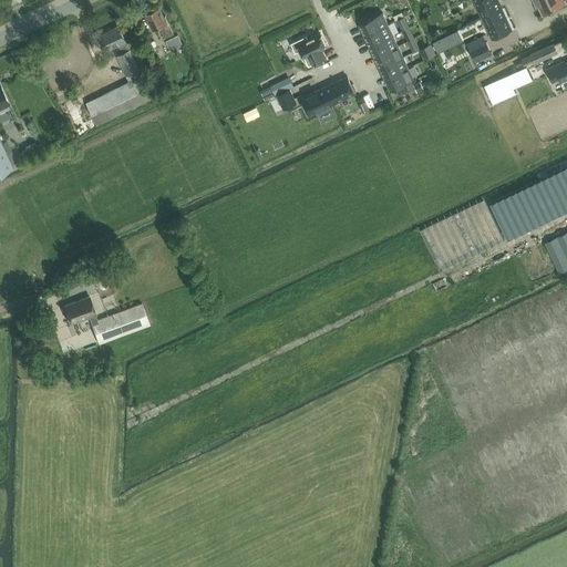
[(482,7),(485,16),(502,8),(497,0),(473,0),(477,9),(482,7)]
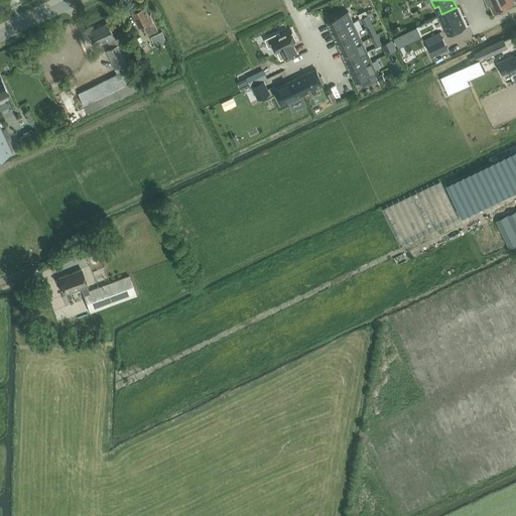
[(488,0),(494,12),(514,3),(512,0),(488,0)]
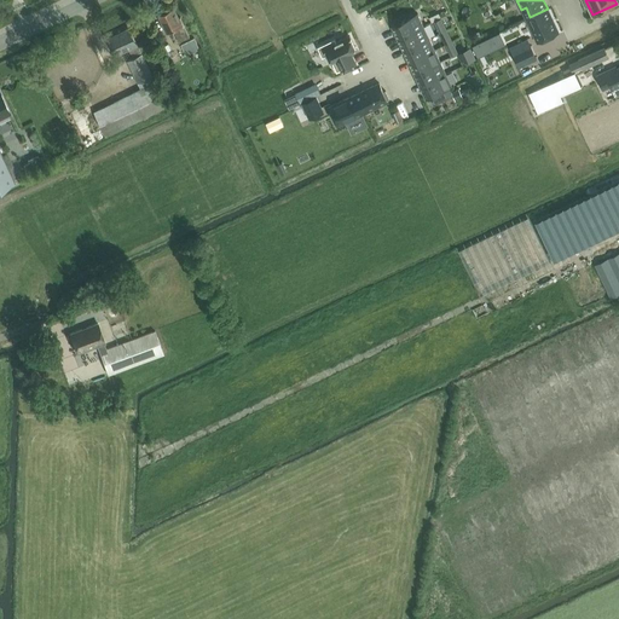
[(174,30),(180,42),(190,38),(180,18),(177,19),(173,9),(160,15),(168,33),(174,30)]
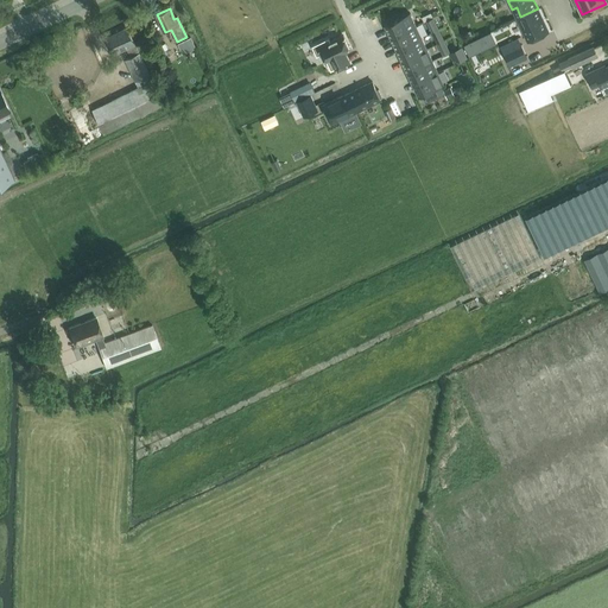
[(520,17),(517,18),(527,42),(549,32),(538,8),(520,17)]
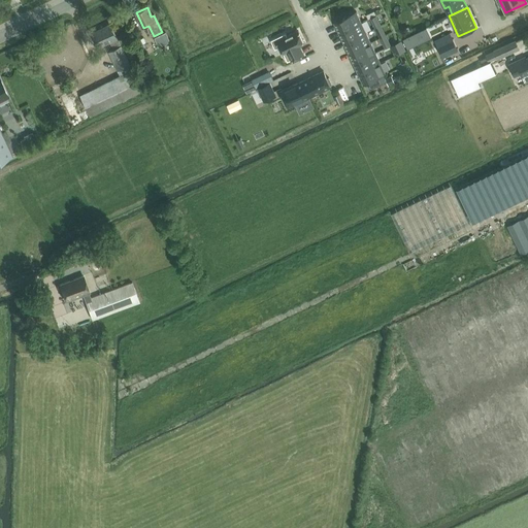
[(336,21),(341,32),(361,23),(356,11),(336,21)]
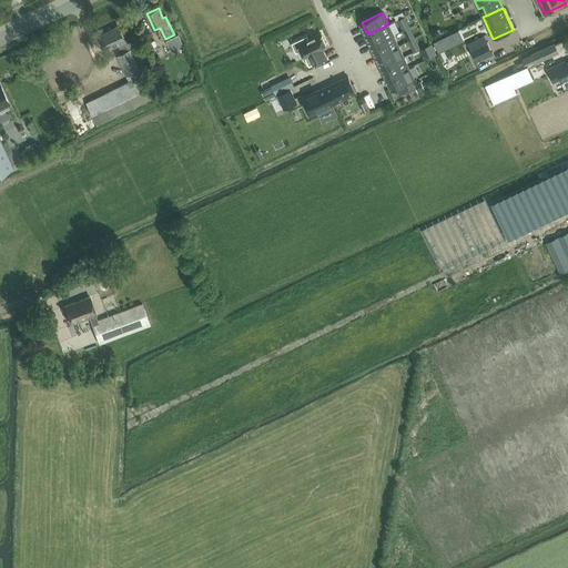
[(388,24),(367,34),(373,44),(394,36),(388,24)]
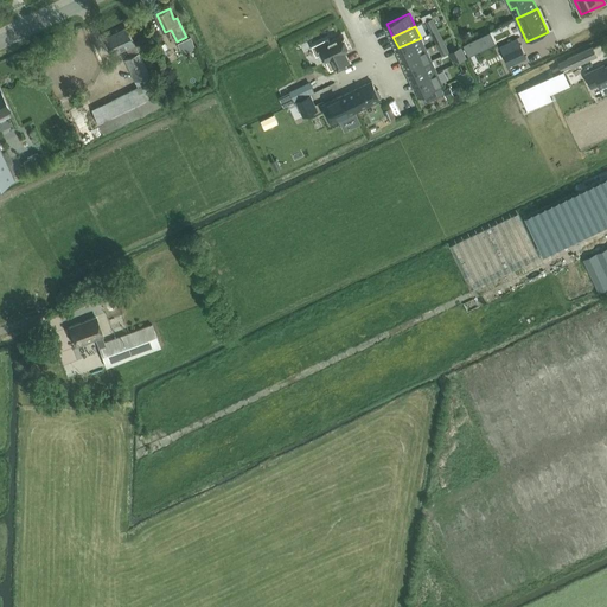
[(135,82),(149,75),(139,53),(135,44),(127,29),(106,39),(114,55),(119,52),(123,62),(126,61),(135,82)]
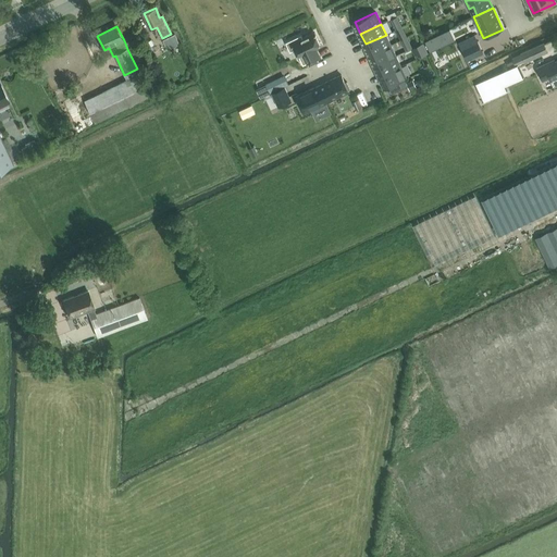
[(316,49),(321,47),(314,33),(302,39),(301,36),(286,42),(291,52),(295,49),(298,57),(299,57),(304,65),(306,63),(307,64),(320,58),(317,51),(316,49)]
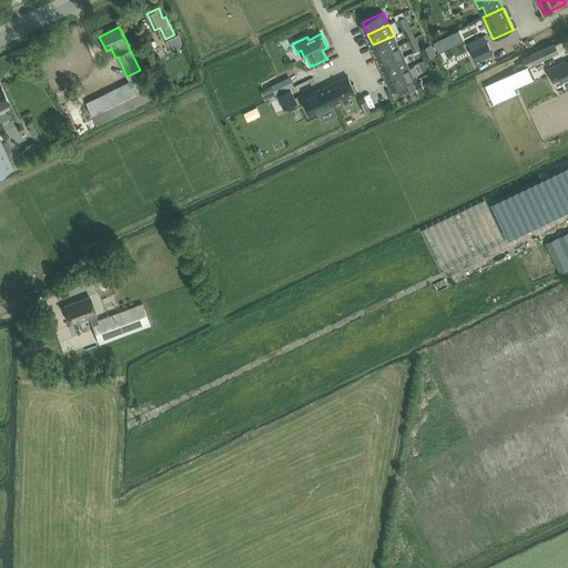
[(180,36),(166,41),(171,51),(184,46),(180,36)]
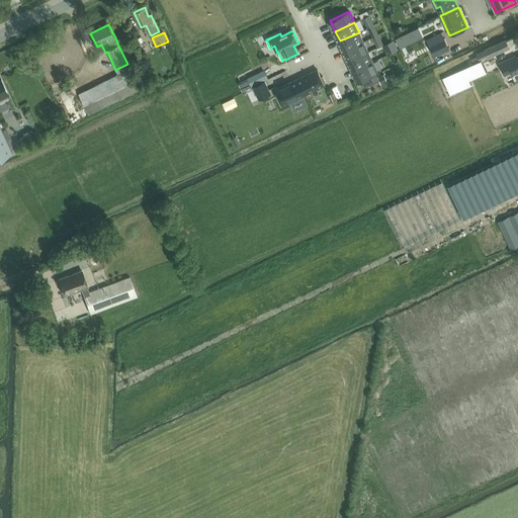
[(340,40),(344,51),(363,41),(359,32),(340,40)]
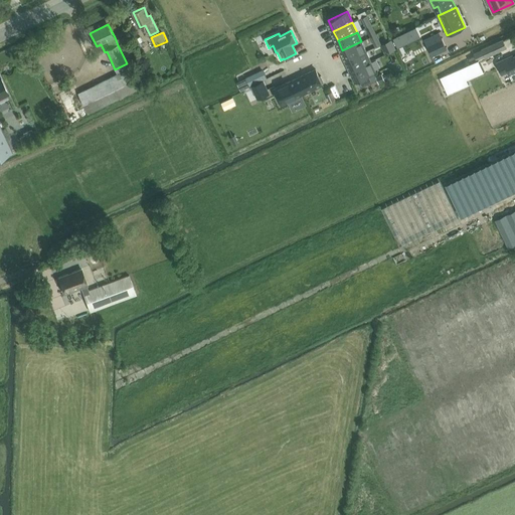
[(432,56),(447,49),(441,38),(426,45),(432,56)]
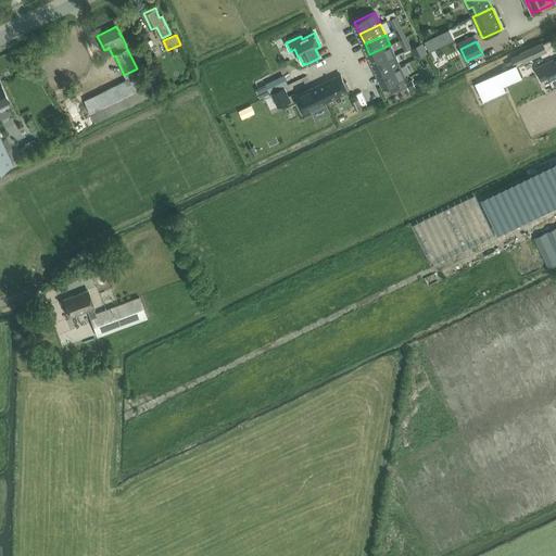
[(519,54),(522,62),(523,64),(547,53),(543,43),(519,54)]
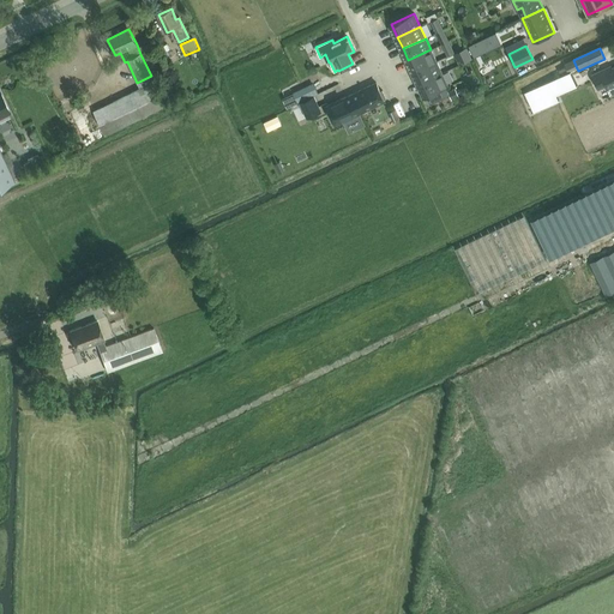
[(431,49),(408,60),(414,72),(437,61),(431,49)]
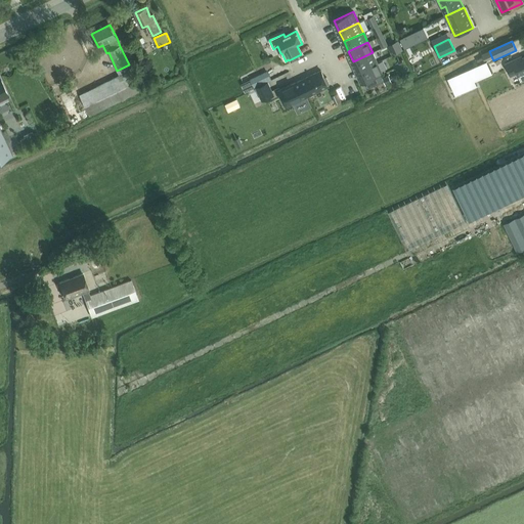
[(386,56),(395,52),(392,46),(383,50),(386,56)]
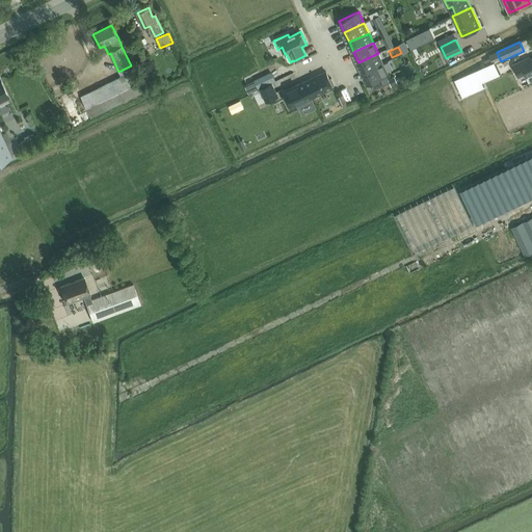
[(358,62),(364,73),(383,63),(378,53),(358,62)]
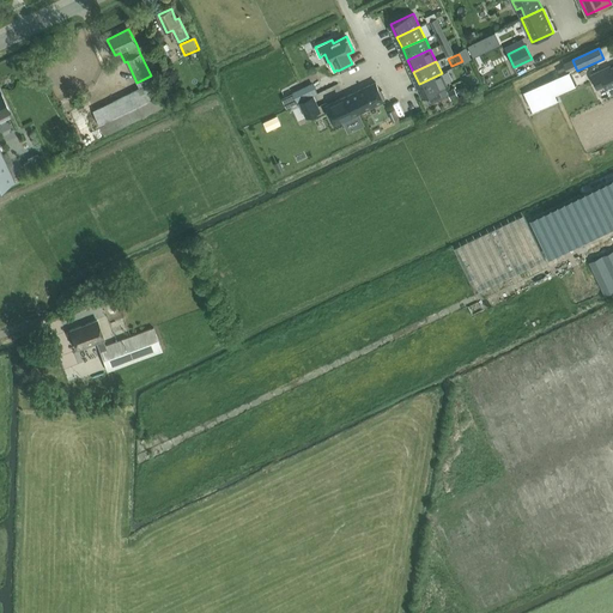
[(612,91),(612,67),(600,73),(599,71),(592,74),(598,87),(605,85),(608,93),(612,91)]
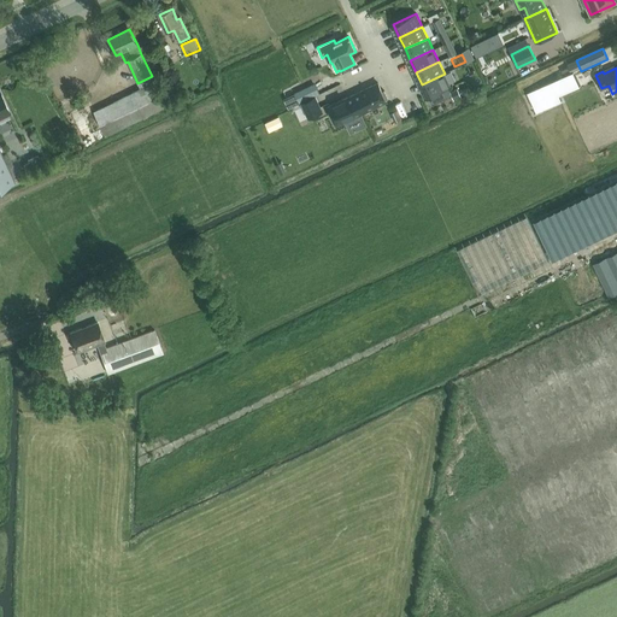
[(445,74),(422,84),(428,98),(451,87),(445,74)]
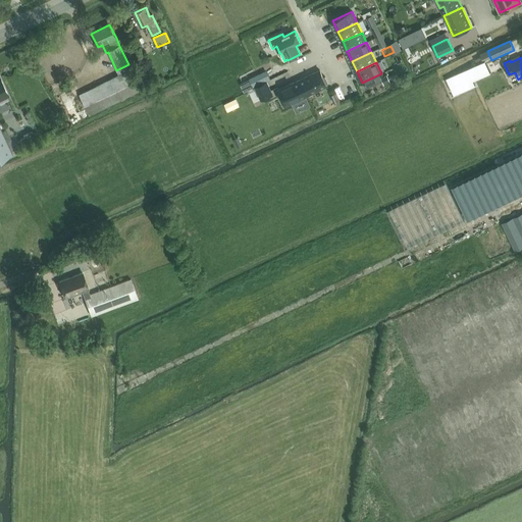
[(483,62),(457,74),(464,91),(473,86),(471,82),(488,73),(483,62)]
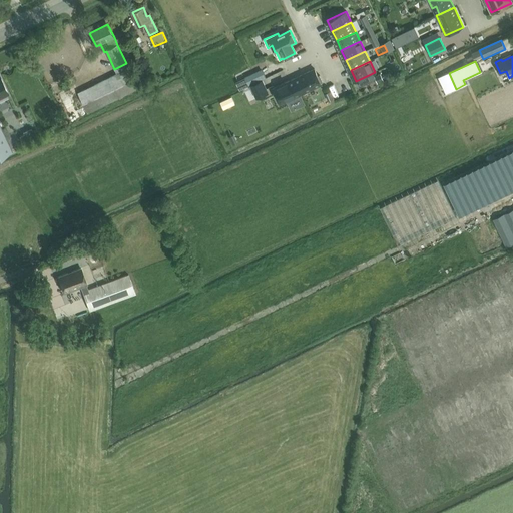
[(129,67),(117,74),(78,93),(88,113),(139,88),(129,67)]
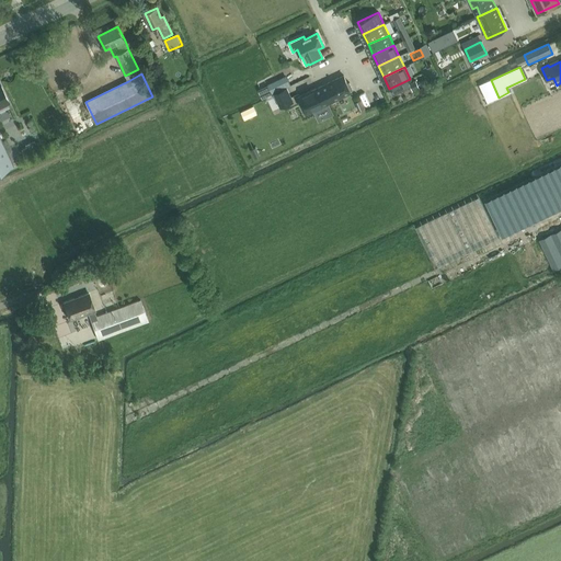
[(322,88),(329,101),(330,103),(335,100),(352,92),(351,91),(353,90),(350,83),(347,84),(343,76),(328,83),(321,86),(322,88)]
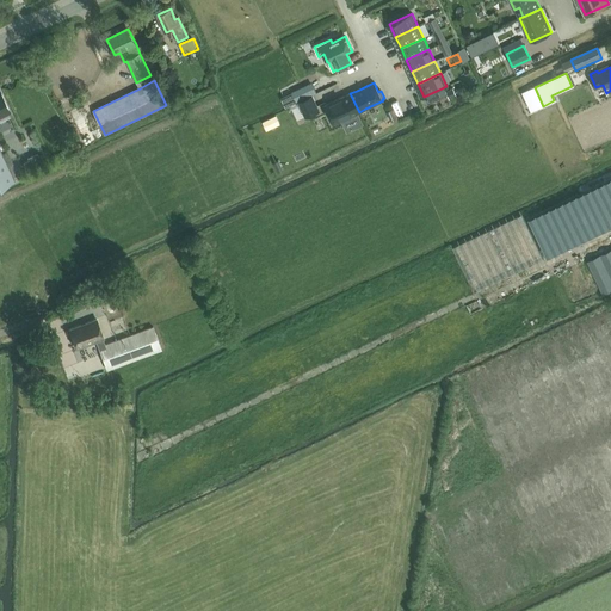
[(296,102),(316,92),(313,86),(292,96),(296,102)]
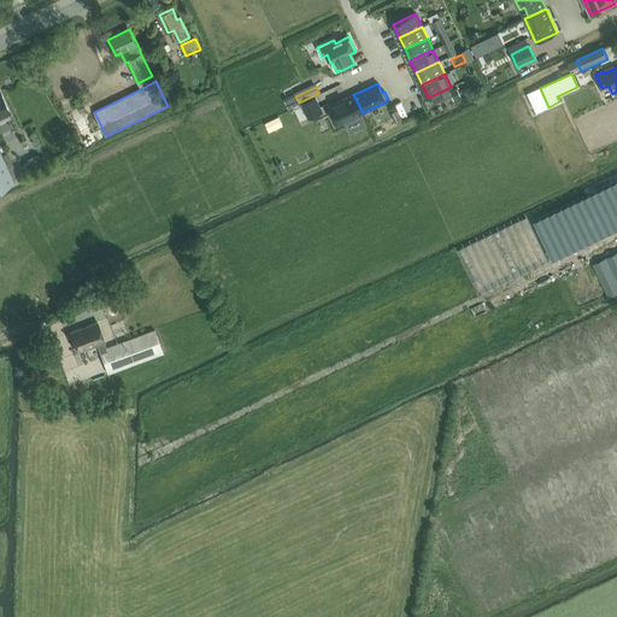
[(416,90),(410,94),(416,105),(422,101),(416,90)]
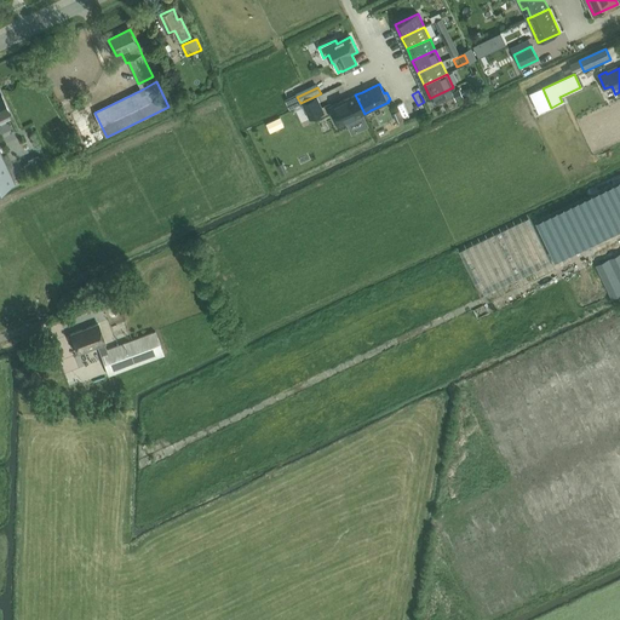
[(0,119),(11,114),(7,108),(0,92),(0,119)]
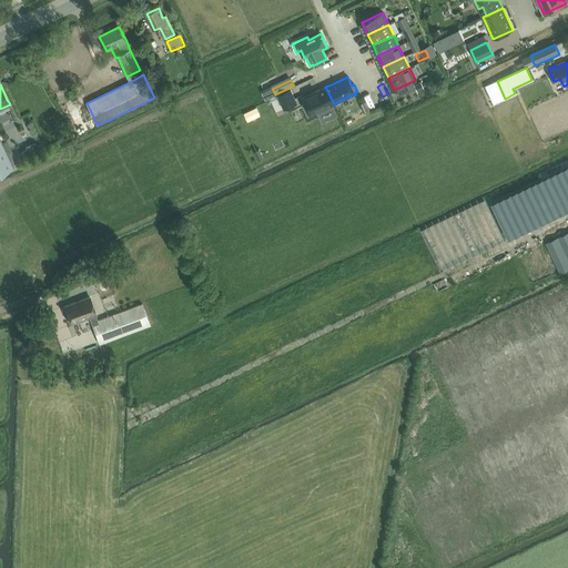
[(333,102),(326,89),(325,87),(302,99),(310,115),(334,104),(333,102)]
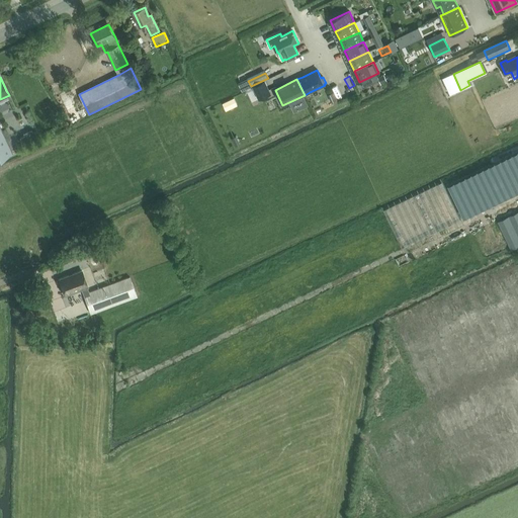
[(270,95),(264,81),(253,87),(259,100),(270,95)]
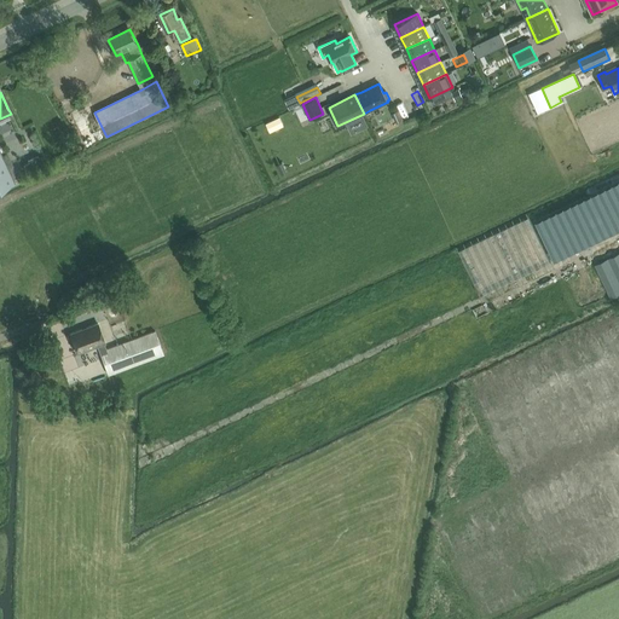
[(0,152),(0,190),(15,184),(0,152)]
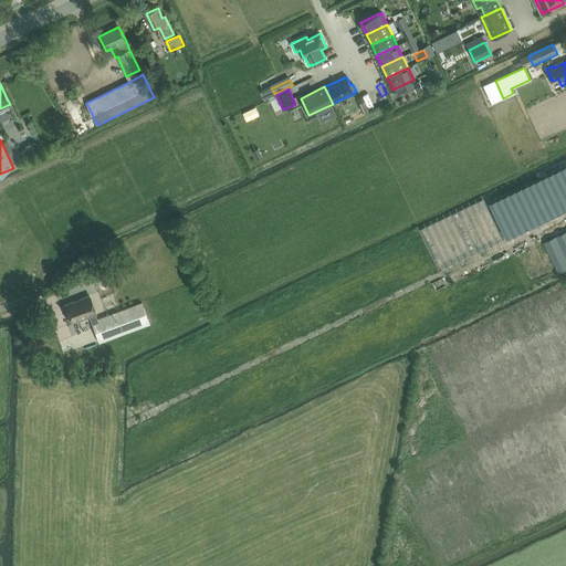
[(565,160),(538,174),(419,230),(439,272),(565,211),(565,160)]
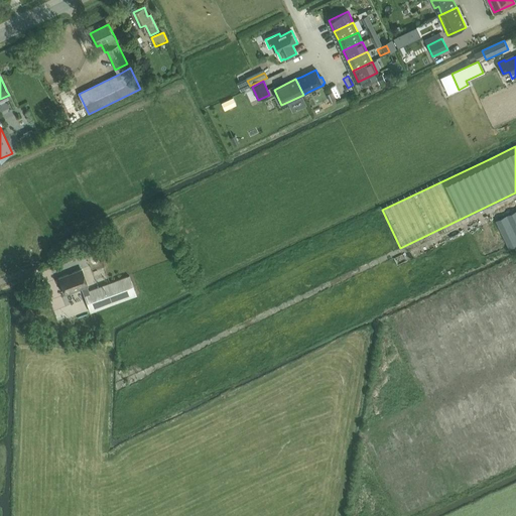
[(515,212),(496,222),(509,250),(515,246),(515,212)]
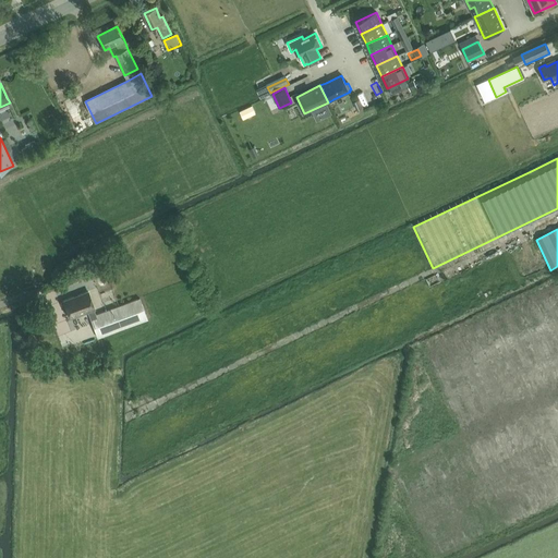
[(530,251),(534,249),(530,239),(524,241),(530,251)]
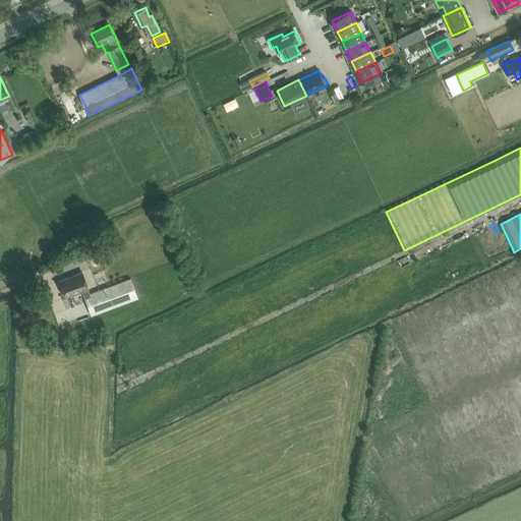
[(81,291),(91,315),(137,298),(130,279),(90,294),(88,289),(89,289),(82,272),(72,276),(73,277),(69,278),(69,277),(59,281),(65,298),(81,291)]
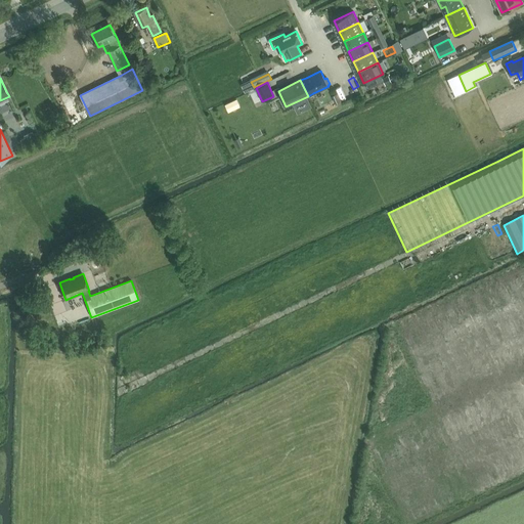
[(131,392),(137,389),(134,384),(128,387),(131,392)]
